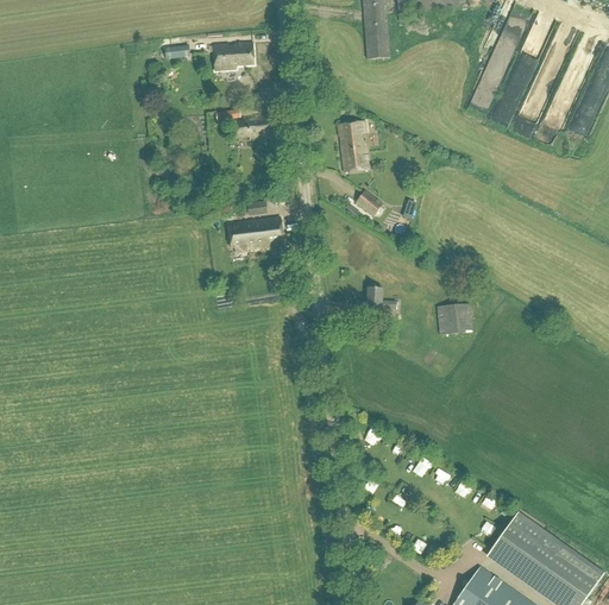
[(362,0),(366,58),(390,56),(385,0),(362,0)]
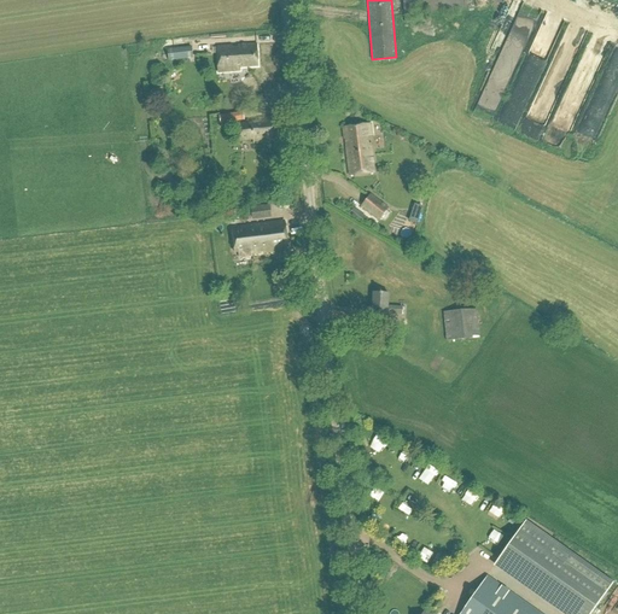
[(402,0),(403,10),(465,6),(464,0),(402,0)]
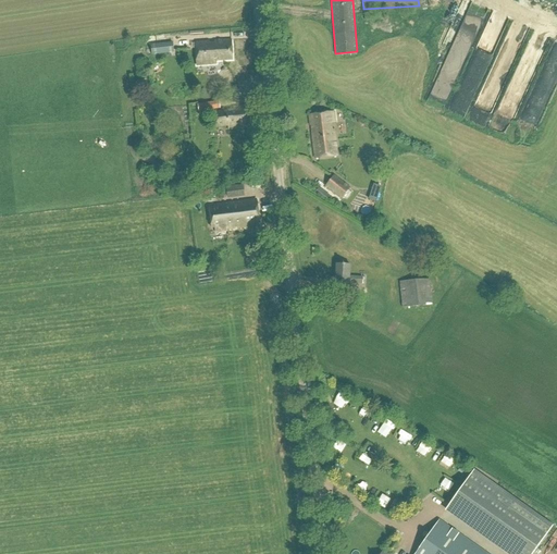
[(174,49),(173,38),(150,41),(152,52),(174,49)]
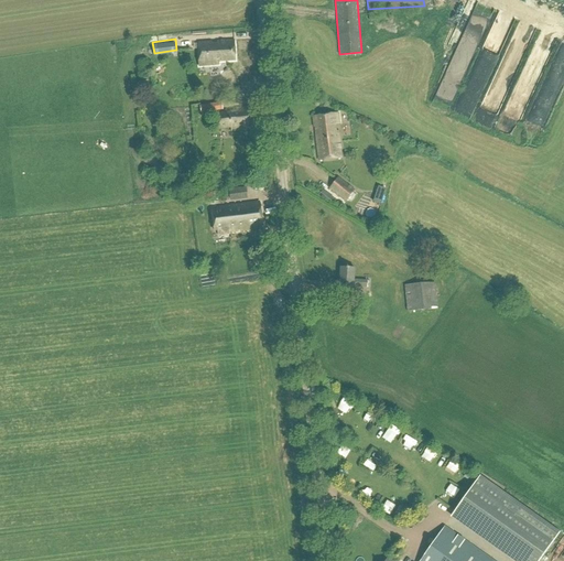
[(237,61),(236,39),(219,39),(217,44),(210,44),(210,40),(198,40),(198,63),(237,61)]
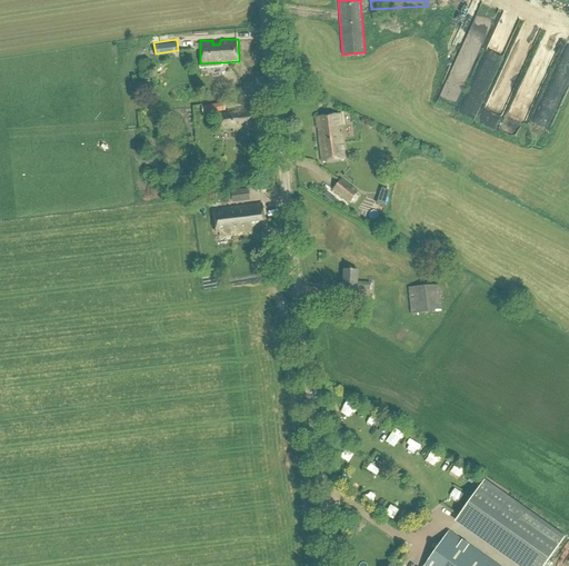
[(546,73),(528,122),(545,128),(561,79),(546,73)]
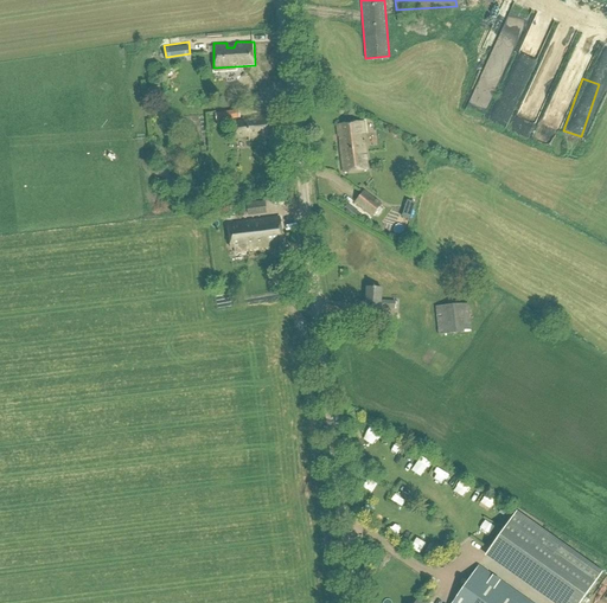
[(236,95),(251,92),(250,83),(235,84),(236,95)]
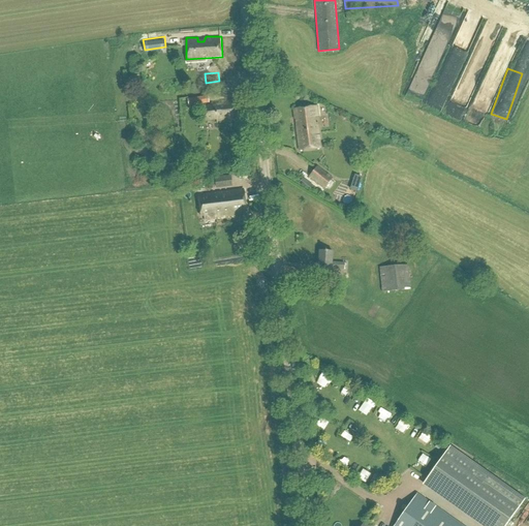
[(138,73),(130,74),(131,83),(141,82),(138,73)]
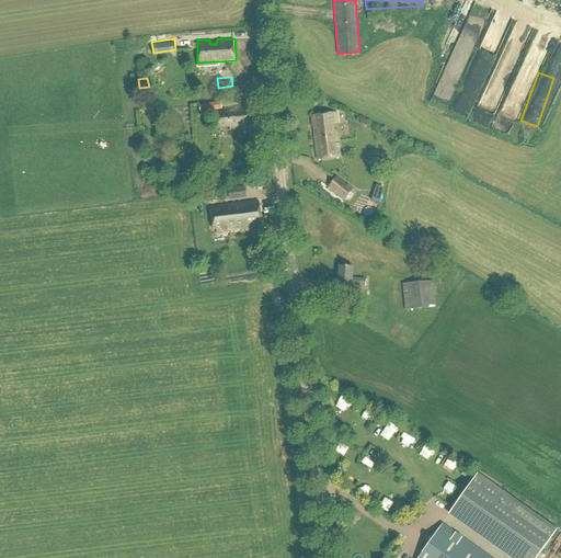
[(508,78),(501,109),(517,113),(522,94),(514,92),(517,80),(508,78)]
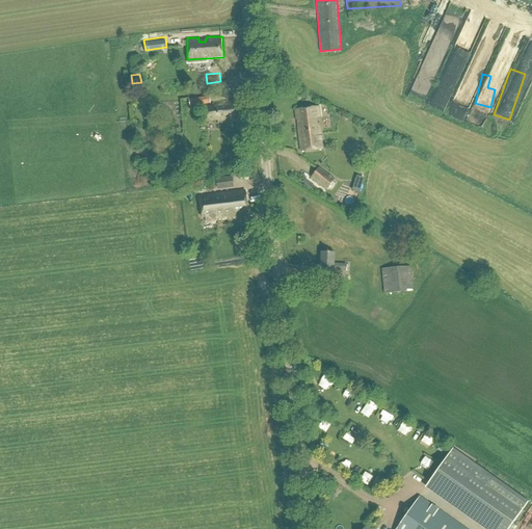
[(405,90),(419,96),(425,80),(413,75),(405,90)]
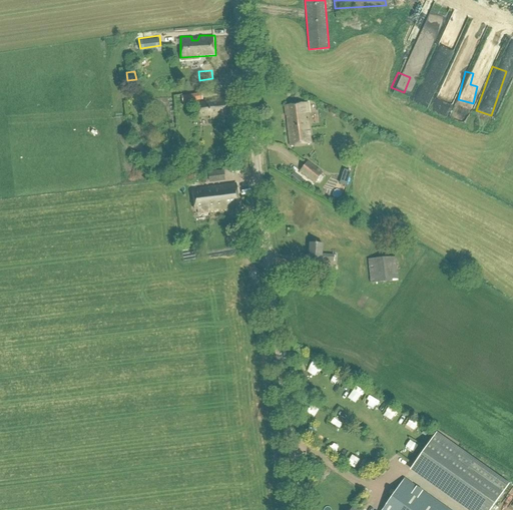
[(182,100),(202,97),(201,90),(181,93),(182,100)]
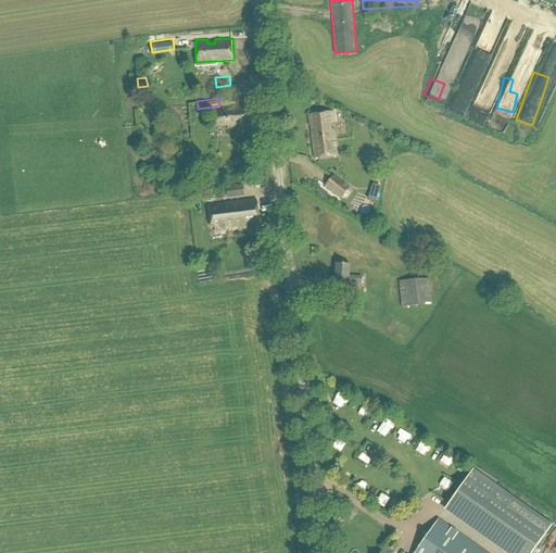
[(250,124),(247,103),(232,105),(232,108),(214,111),(216,125),(228,124),(228,127),(250,124)]
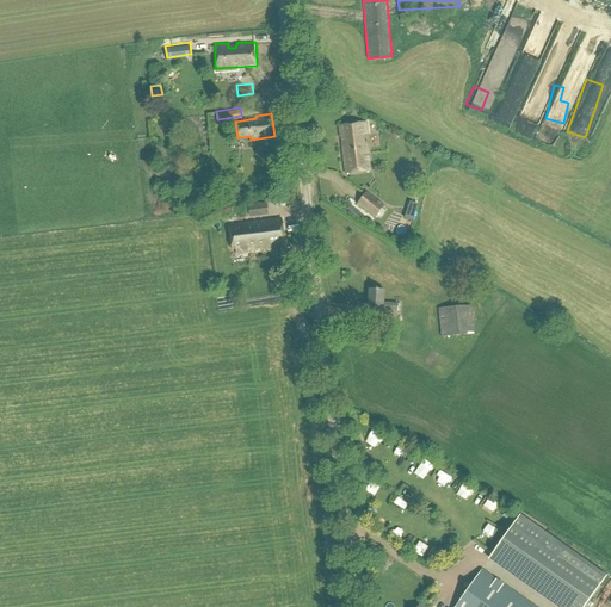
[(364,140),(363,131),(368,131),(366,119),(339,123),(340,135),(341,135),(345,171),(369,168),(366,140),(364,140)]
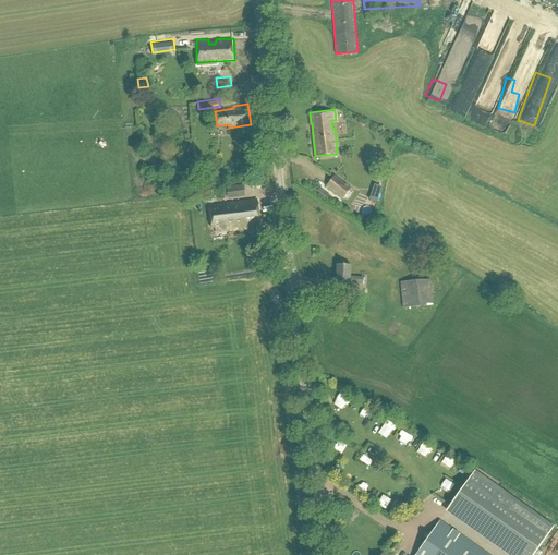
[(341,196),(350,185),(335,172),(325,183),(341,196)]
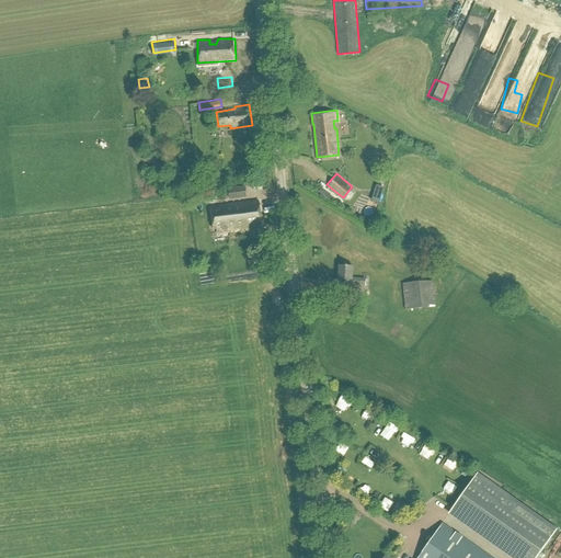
[(192,189),(207,188),(207,179),(191,180),(192,189)]
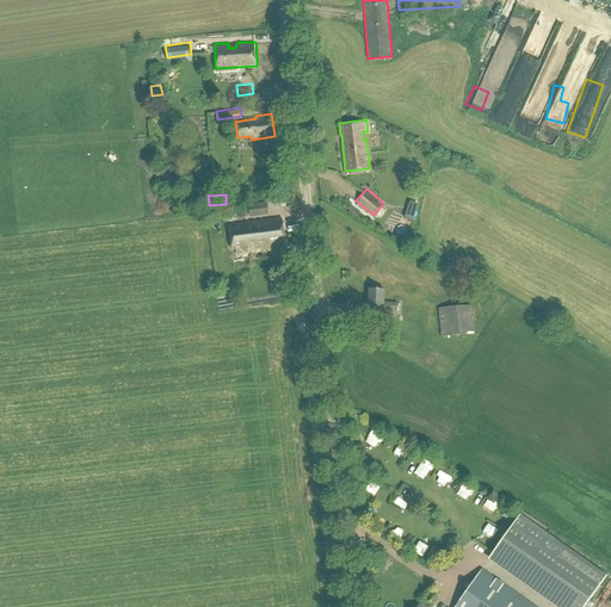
[(250,215),(269,212),(266,199),(247,202),(250,215)]
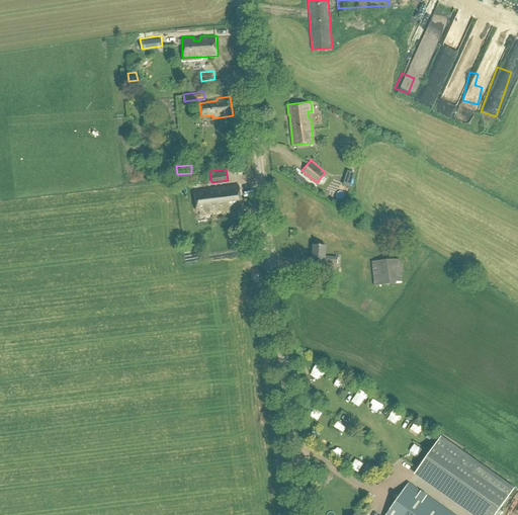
[(210,209),(242,206),(239,183),(207,186),(207,188),(194,190),(196,208),(200,208),(201,212),(210,211),(210,209)]
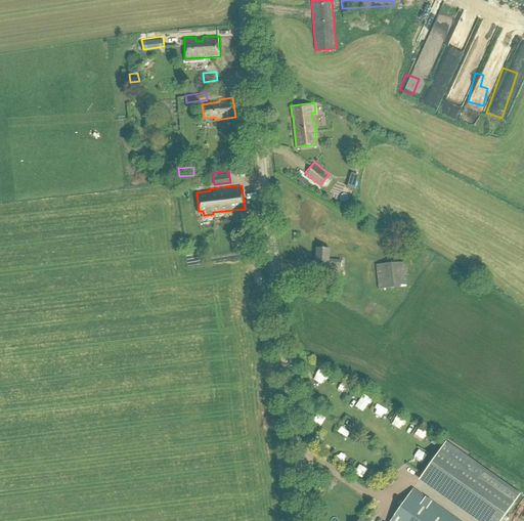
[(321,214),(326,224),(337,219),(332,210),(321,214)]
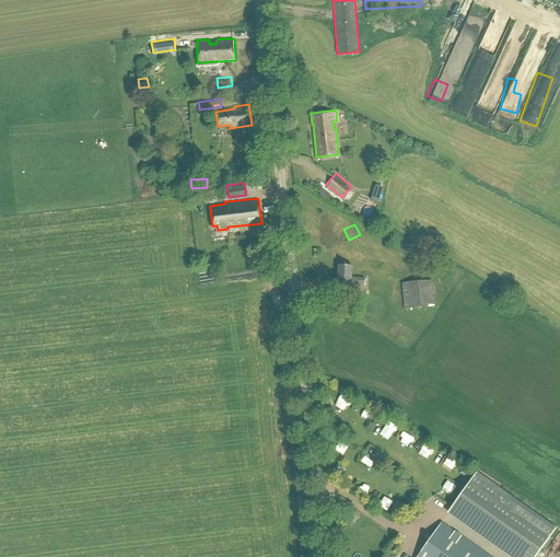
[(363,281),(364,276),(350,275),(351,263),(338,262),(337,280),(350,281),(350,280),(363,281)]
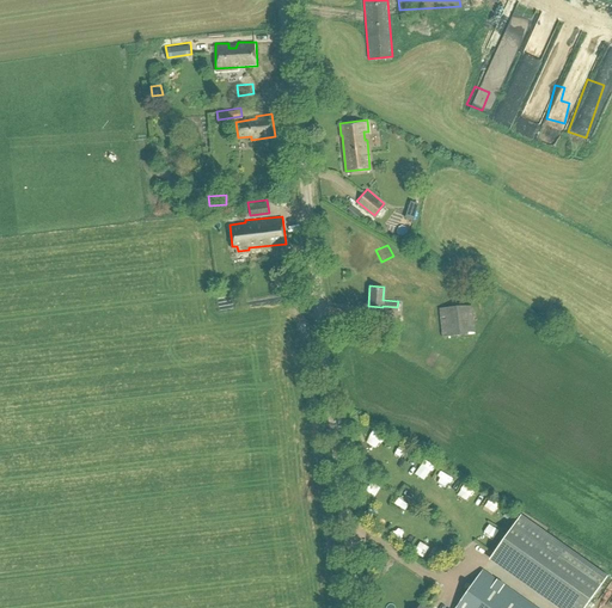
[(441,333),(475,331),(472,304),(439,306),(441,333)]
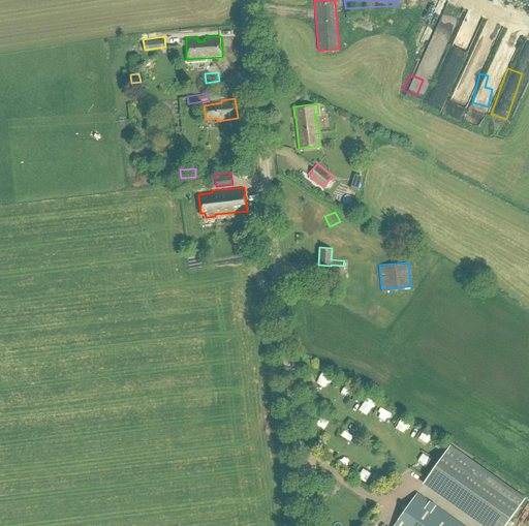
[(360,396),(355,404),(368,409),(371,400),(360,396)]
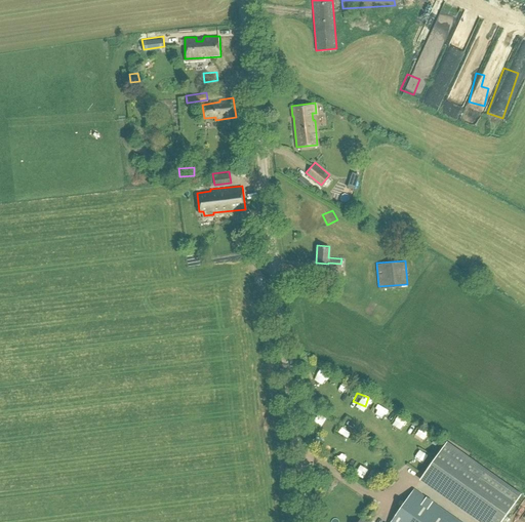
[(376,416),(384,408),(375,401),(368,410),(376,416)]
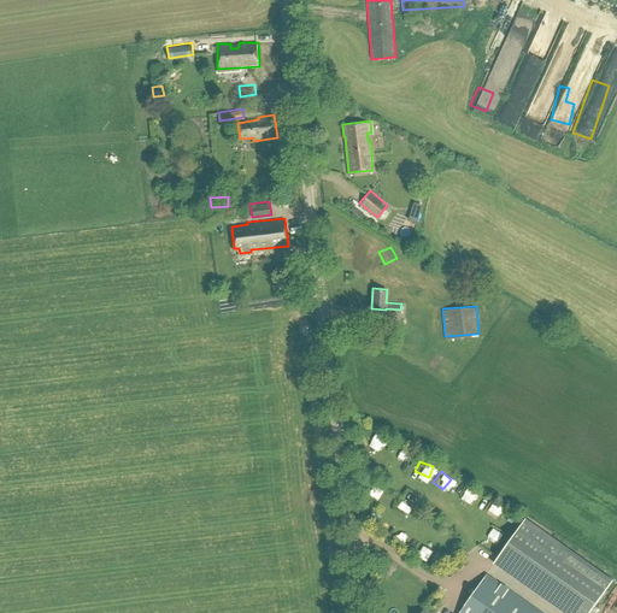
[(466,487),(457,495),(465,504),(475,495),(466,487)]
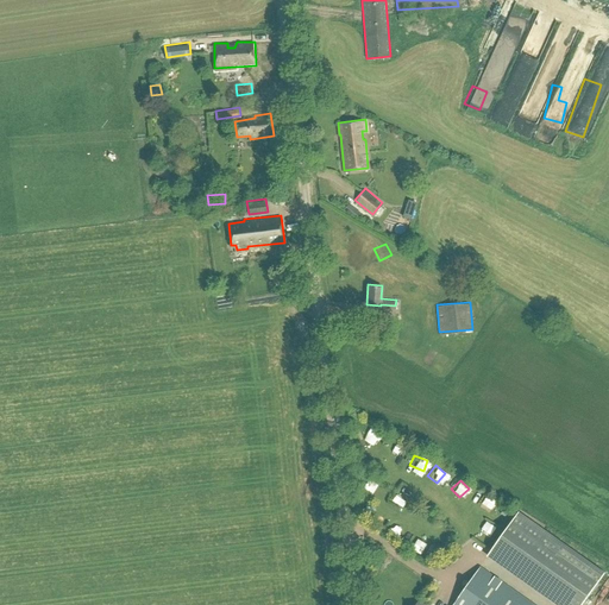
[(371,495),(376,500),(383,496),(380,490),(371,495)]
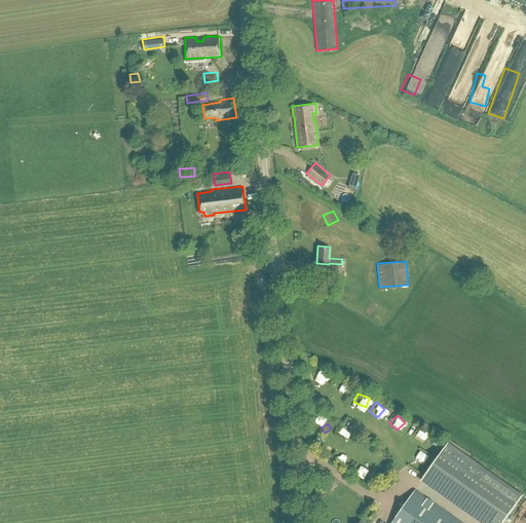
[(341,426),(337,432),(344,437),(348,431),(341,426)]
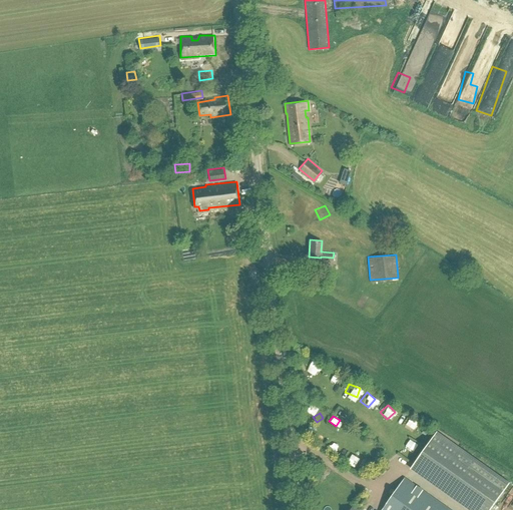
[(405,417),(401,428),(412,431),(416,420),(405,417)]
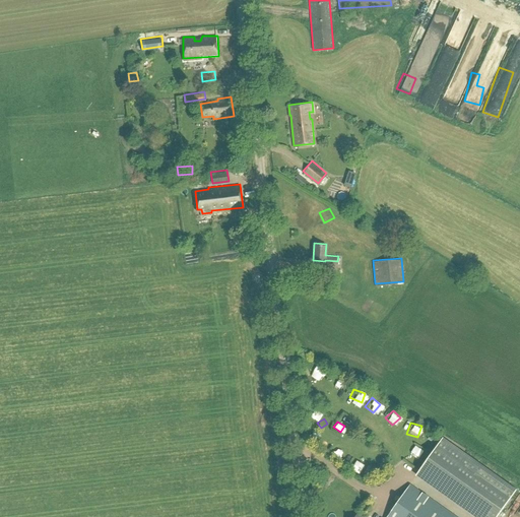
[(475,516),(494,516),(515,488),(442,436),(415,474),(475,516)]
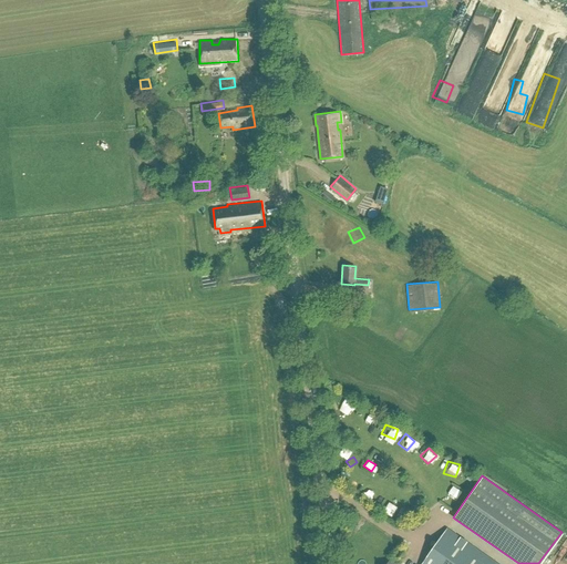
[(356,494),(367,501),(372,491),(362,484),(356,494)]
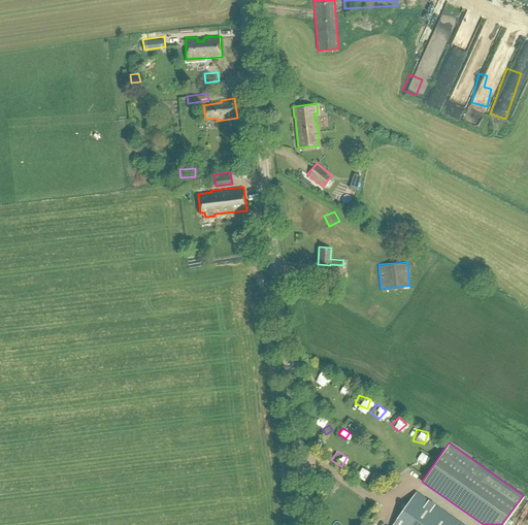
[(419,452),(414,459),(422,464),(427,458),(419,452)]
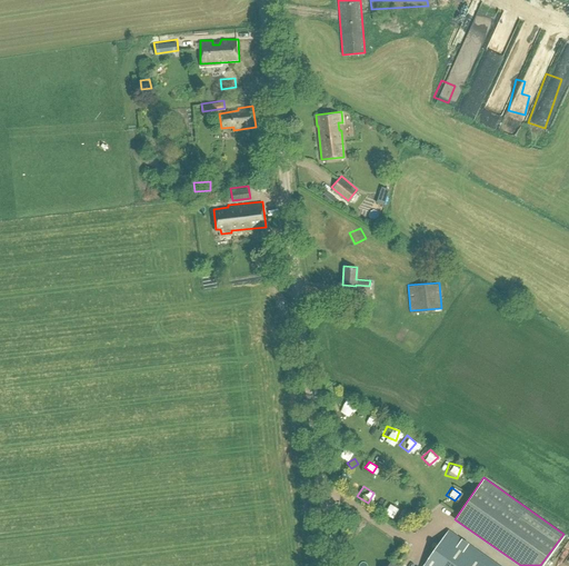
[(383,506),(379,512),(389,517),(392,512),(383,506)]
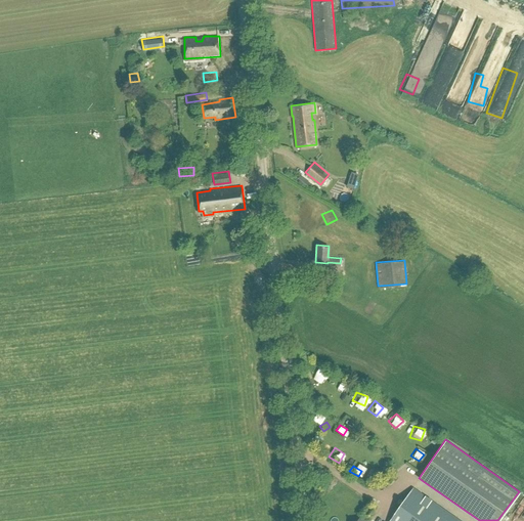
[(463,520),(412,486),(388,520),(367,520),(359,515),(355,520),(463,520)]
